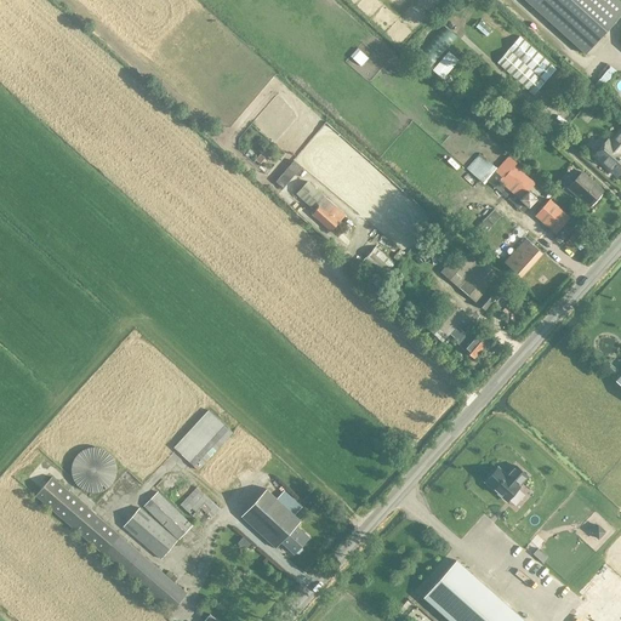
[(524,0),(585,53),(620,13),(620,5),(615,0),(524,0)]
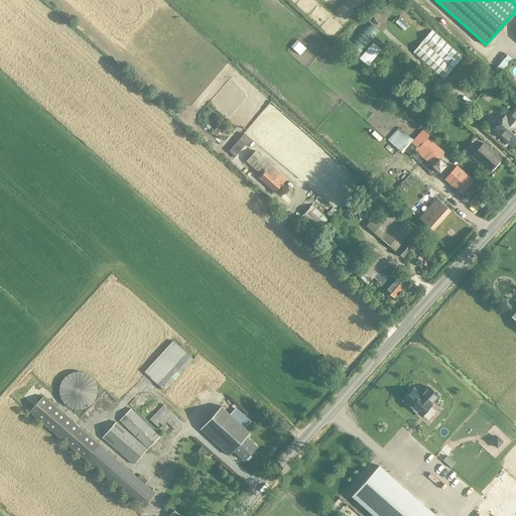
[(368,21),(346,48),(359,58),(380,31),(368,21)]
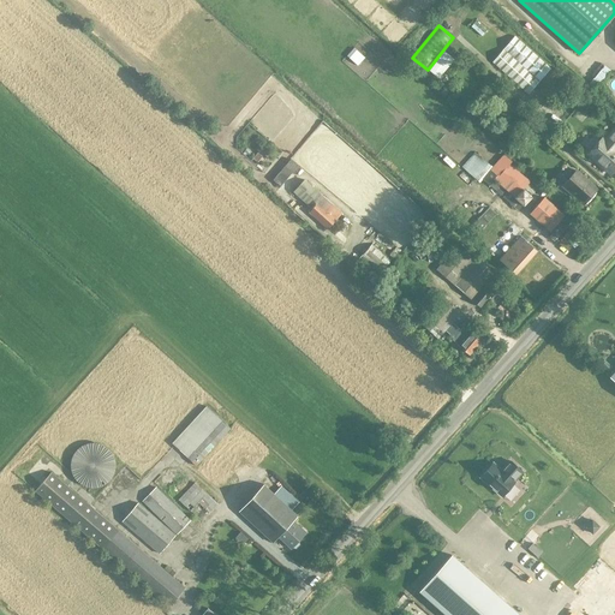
[(529,95),(550,69),(514,36),(491,63),(529,95)]
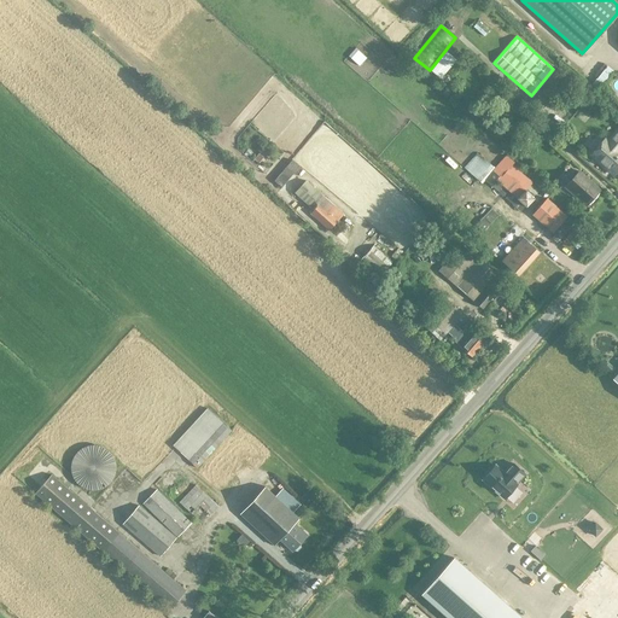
[(357,47),(350,54),(360,64),(367,58),(357,47)]
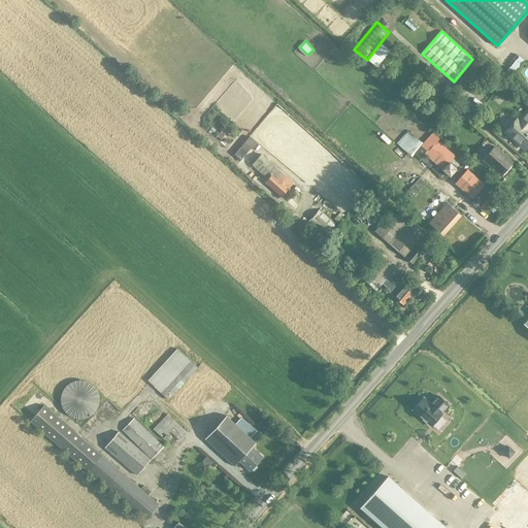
[(390,52),(382,44),(368,60),(376,67),(390,52)]
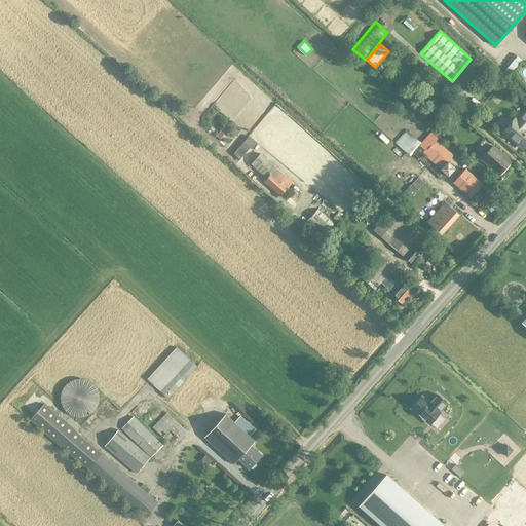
[(479,66),(472,74),(478,79),(485,72),(479,66)]
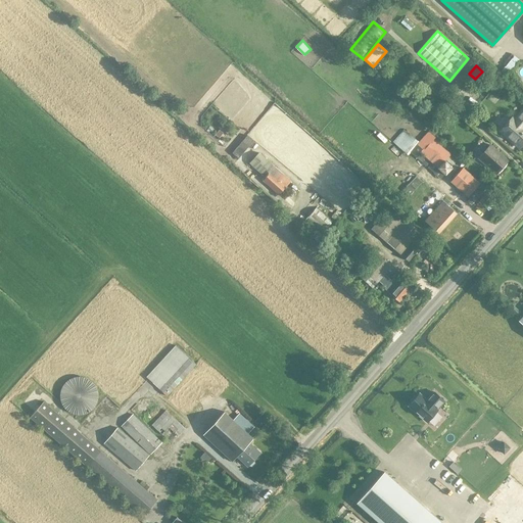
[(495,95),(498,95),(503,91),(498,87),(493,93),(495,95)]
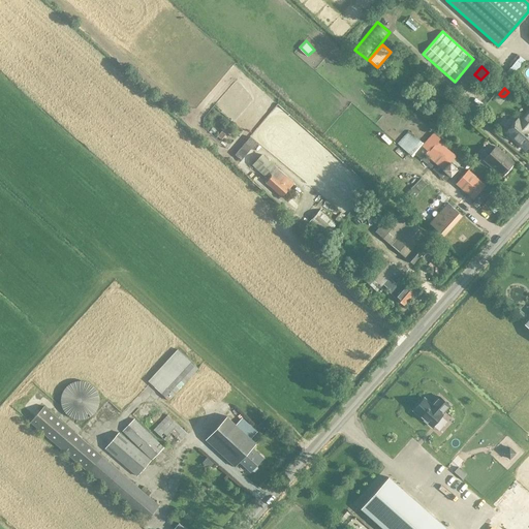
[(528,110),(520,121),(518,119),(505,132),(512,138),(511,139),(518,145),(518,144),(525,150),(528,147),(528,146),(528,110)]
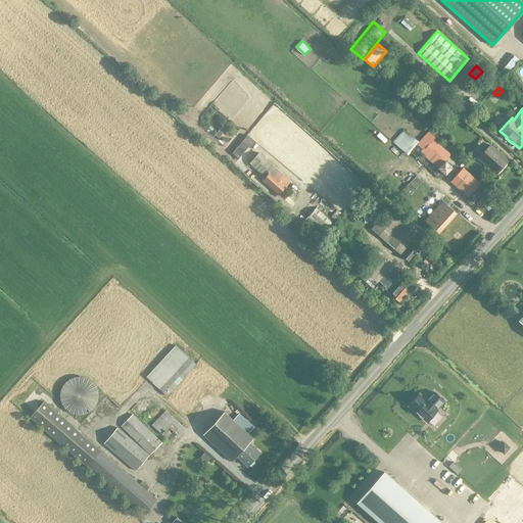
[(405,130),(393,142),(407,154),(409,151),(417,158),(421,153),(432,162),(427,168),(433,173),(433,174),(440,180),(444,175),(445,176),(453,168),(444,160),(450,154),(433,139),(435,137),(428,131),(419,142),(405,130)]
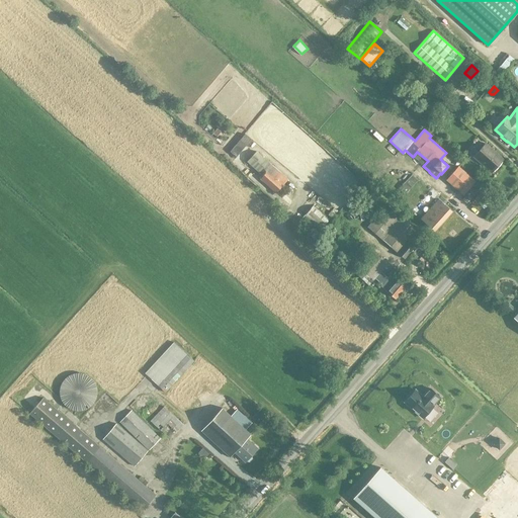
[(245,133),(231,151),(239,156),(253,139),(245,133)]
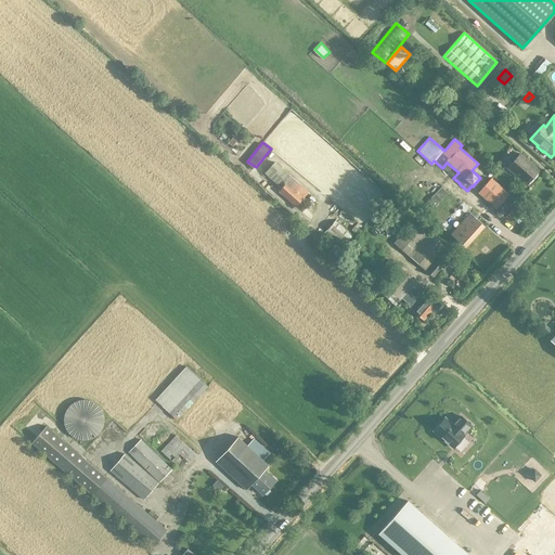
[(538,171),(519,154),(507,167),(527,184),(538,171)]
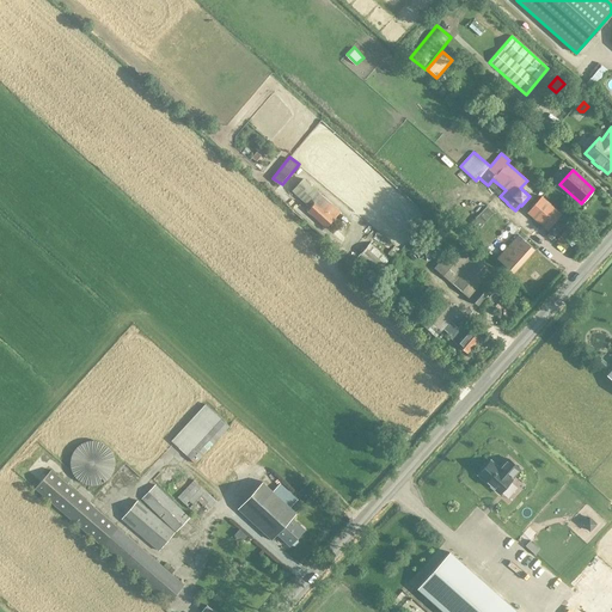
[(546,236),(550,239),(569,220),(542,196),(527,213),(549,232),(546,236)]
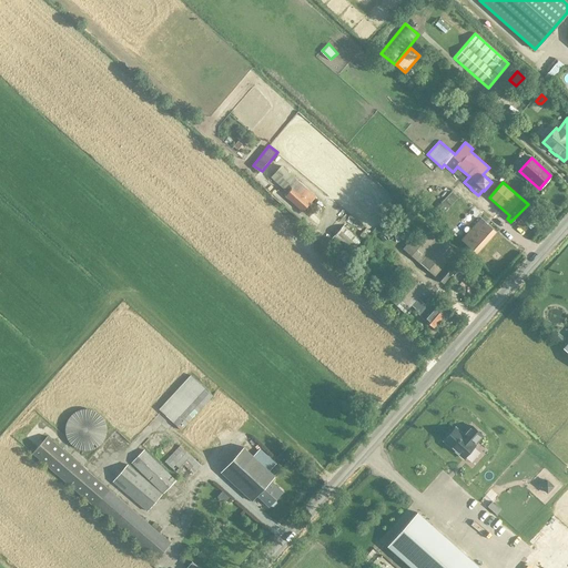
[(285,196),(302,211),(310,203),(293,188),(285,196)]
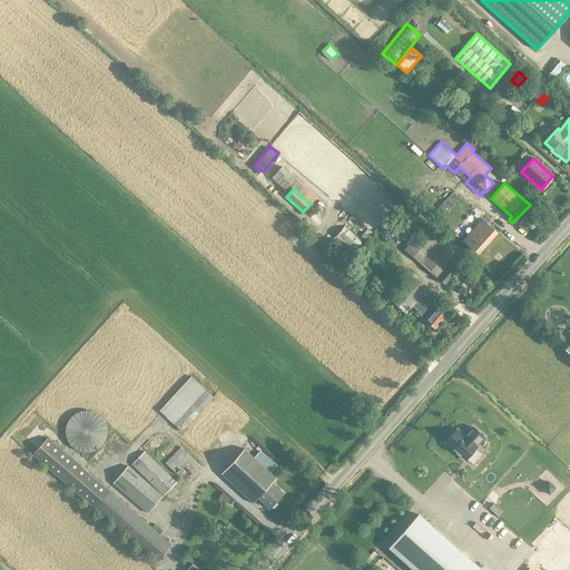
[(445,214),(460,199),(453,193),(439,208),(445,214)]
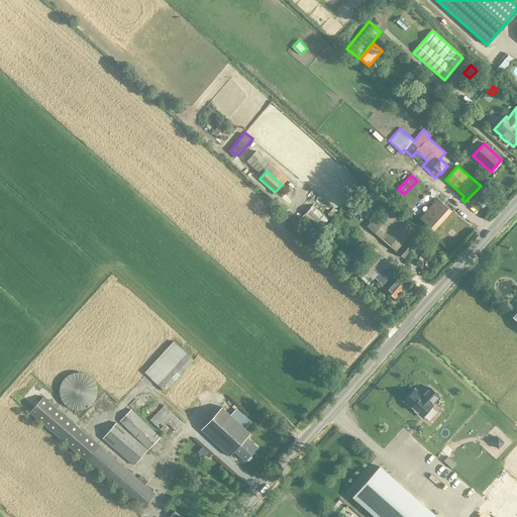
[(436,199),(420,218),(433,229),(450,211),(436,199)]
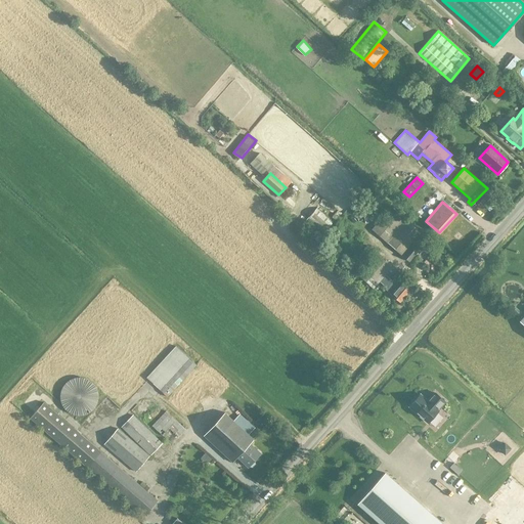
[(370,230),(409,263),(429,239),(422,233),(391,207),(370,230)]
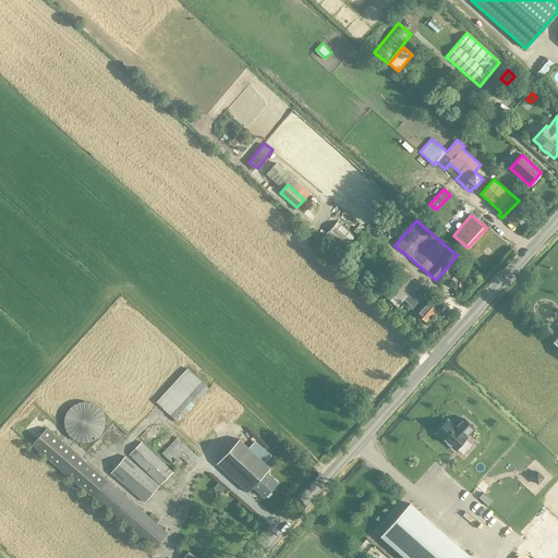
[(326,234),(343,250),(354,237),(337,221),(326,234)]
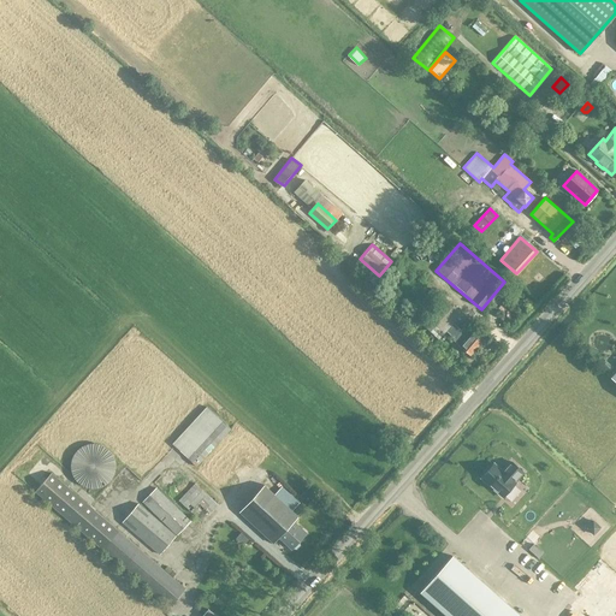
[(469,355),(487,336),(479,327),(471,335),(463,329),(461,331),(454,324),(462,314),(444,298),(421,324),(438,339),(446,332),(454,339),(452,341),(469,355)]
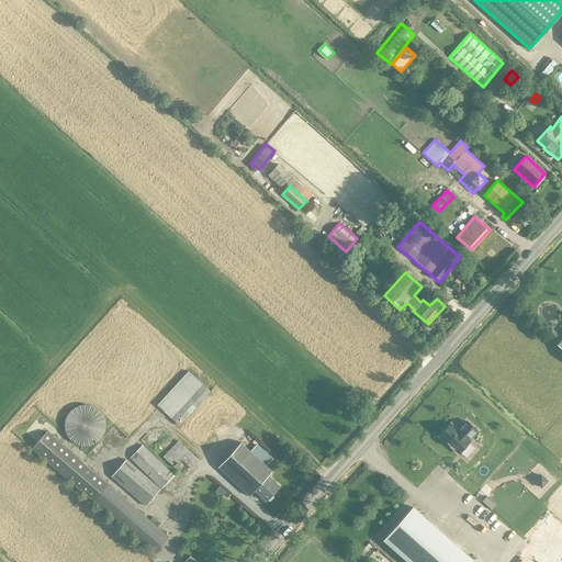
[(548,334),(554,340),(559,335),(552,328),(548,334)]
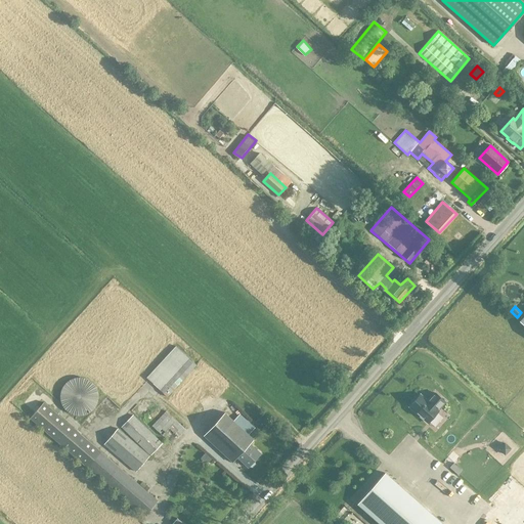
[(183,380),(197,365),(175,346),(146,378),(167,397),(183,381),(183,380)]
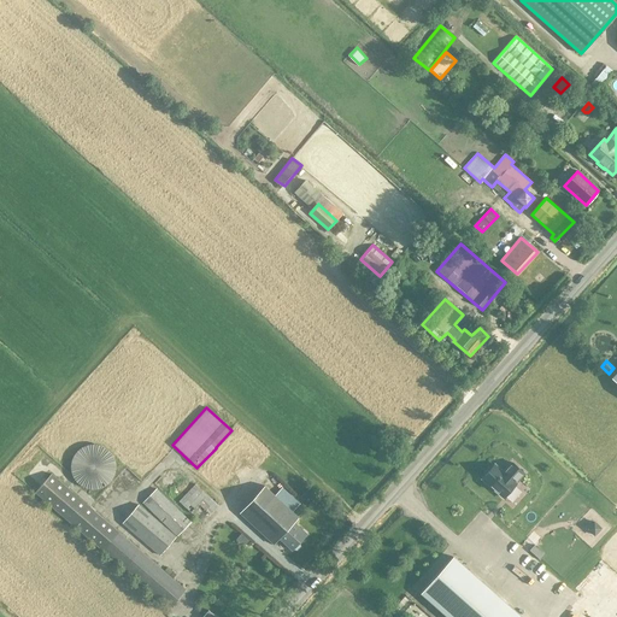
[(71,460),(71,466),(71,472),(75,479),(78,483),(84,487),(90,489),(97,489),(104,487),(109,483),(113,479),(116,472),(117,466),(116,460),(113,454),(109,448),(104,446),(97,444),(90,444),(84,446),(78,450),(75,454),(71,460)]
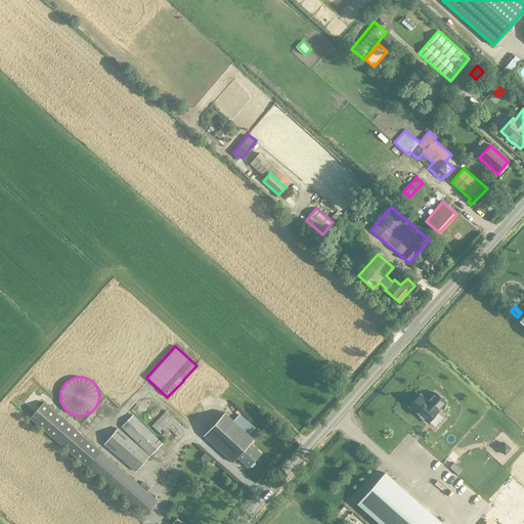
[(437,410),(445,401),(435,393),(427,401),(420,395),(409,406),(428,423),(438,410),(437,410)]
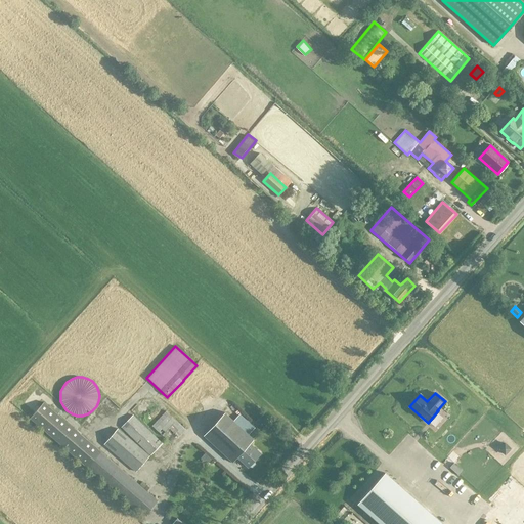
[(144,517),(158,501),(42,403),(29,419),(144,517)]
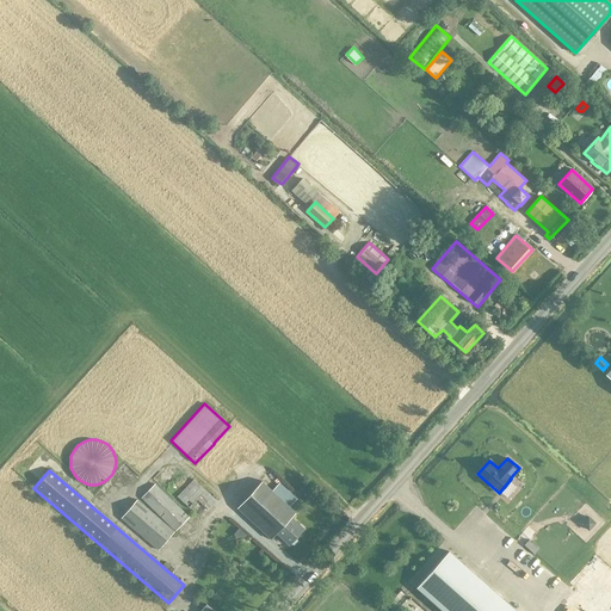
[(290,518),(306,501),(272,471),(238,508),(271,539),(277,534),(289,545),(303,530),(290,518)]
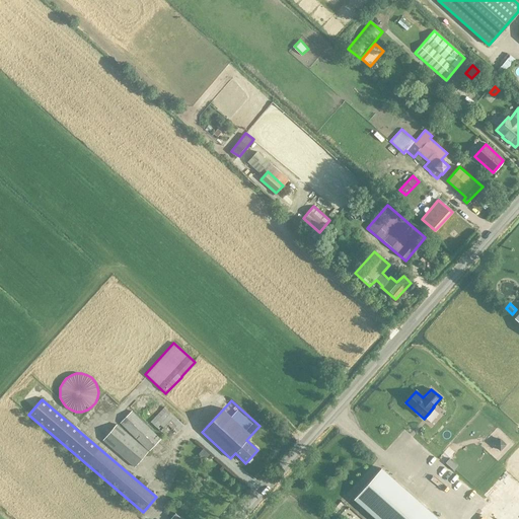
[(164,408),(150,422),(170,440),(183,426),(164,408)]
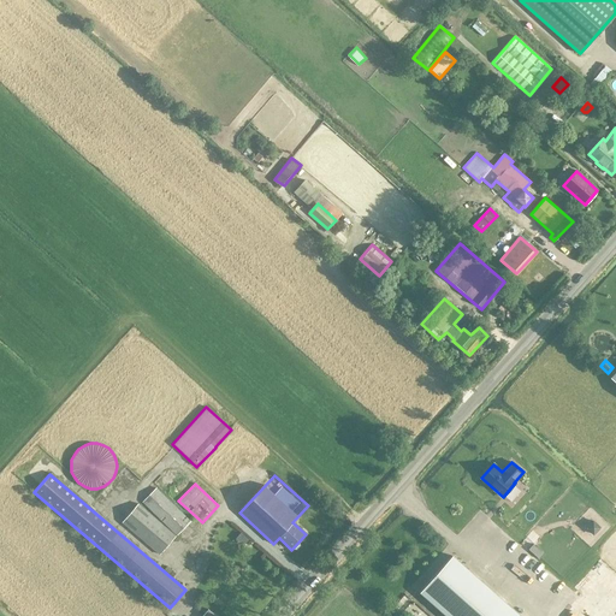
[(160,555),(176,535),(191,522),(157,489),(142,502),(165,526),(138,504),(122,522),(160,555)]
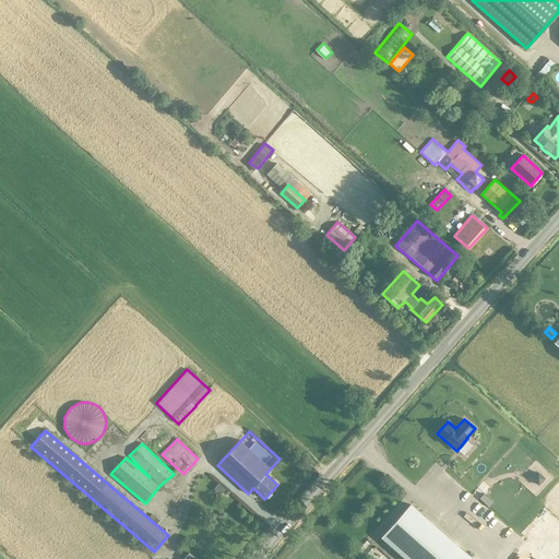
[(472,558),(411,504),(381,537),(405,558),(472,558)]
